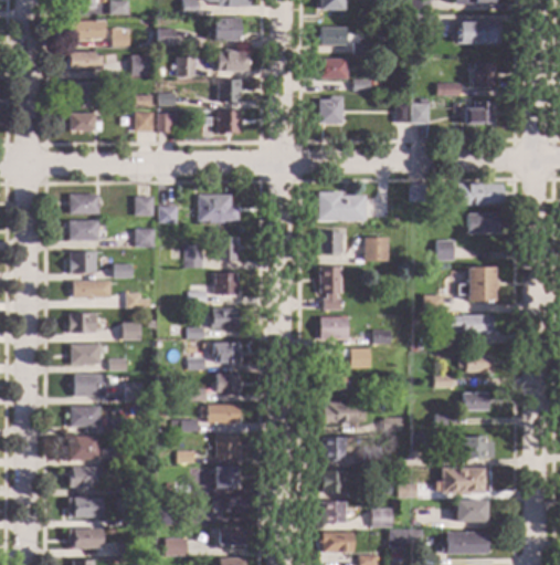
[(129,14),(112,14),(112,0),(129,0),(129,14)]
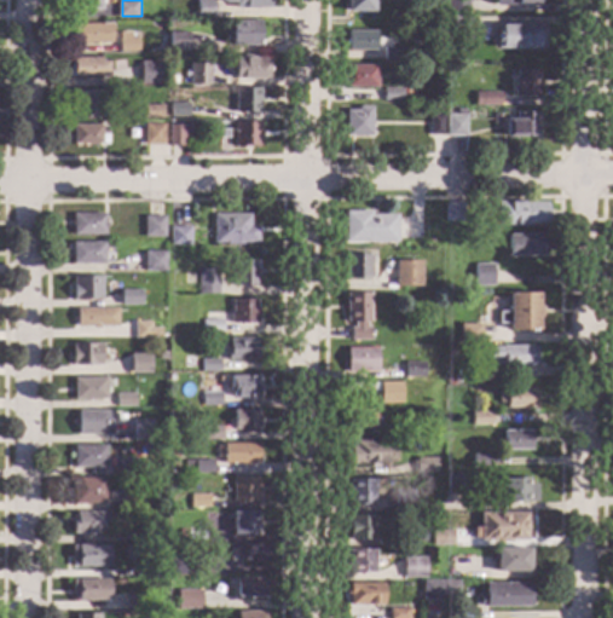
[(218,0),(218,16),(201,16),(201,0),(218,0)]
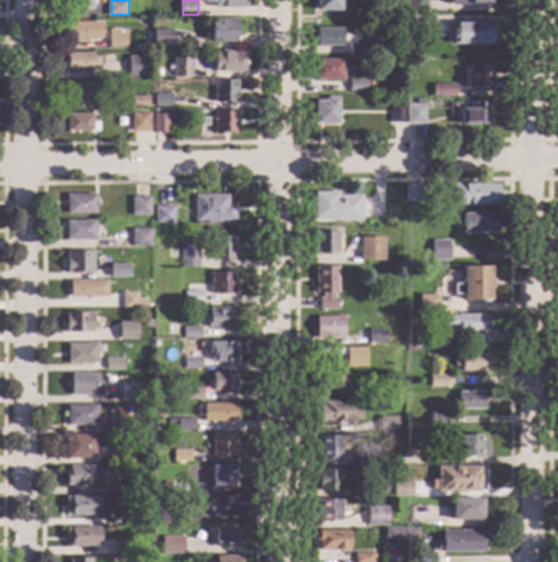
[(348,0),(348,2),(343,2),(343,10),(319,10),(319,8),(317,8),(317,0),(348,0)]
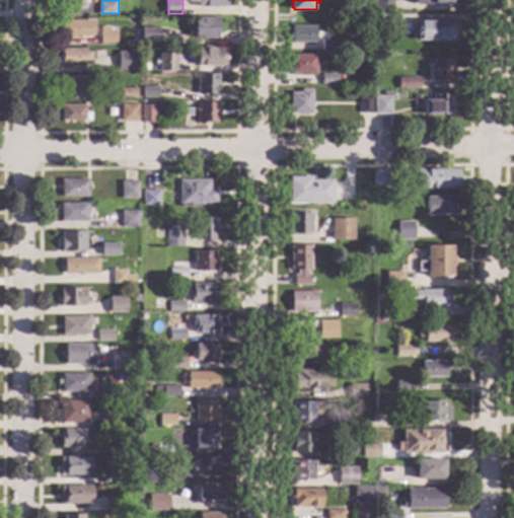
[(397,0),(397,9),(379,8),(379,0),(397,0)]
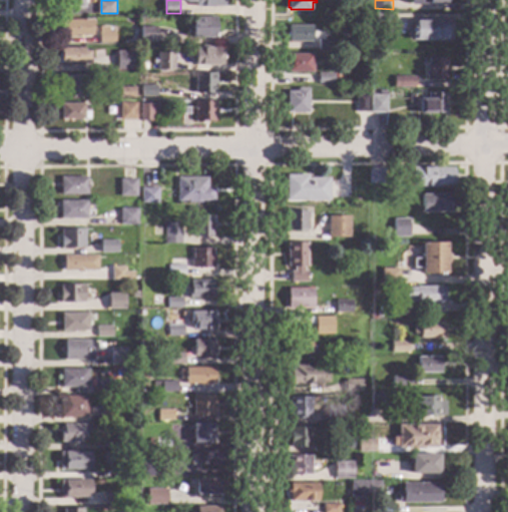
[(393,27),(379,27),(379,12),(393,12),(393,27)]
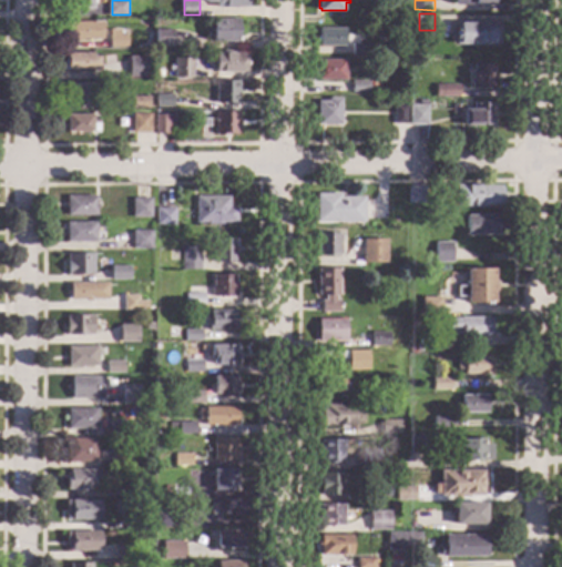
[(242,40),(216,41),(215,18),(242,18),(242,40)]
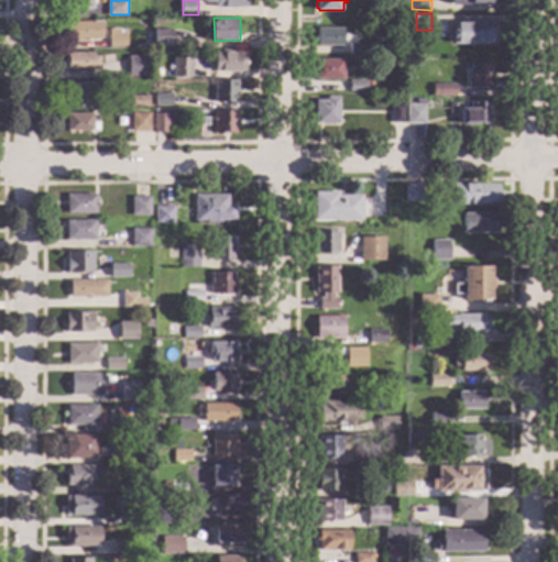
[(106,37),(86,39),(86,40),(72,41),(72,39),(67,39),(67,28),(72,26),(70,21),(105,21),(106,37)]
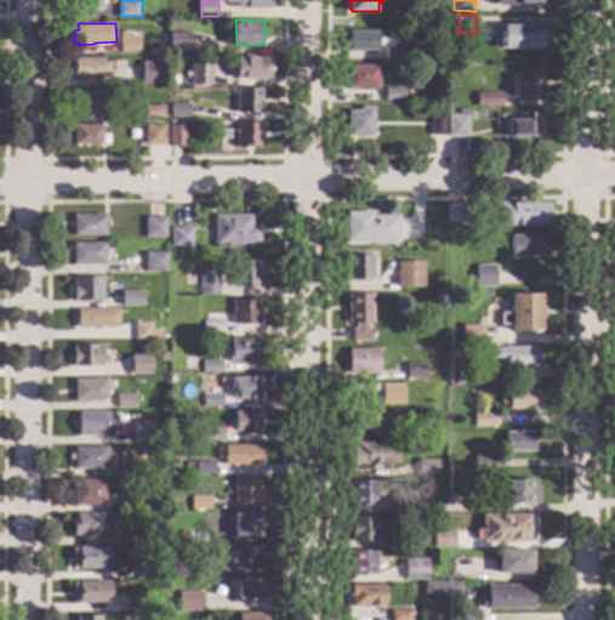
[(551,47),(502,47),(504,23),(551,24),(551,47)]
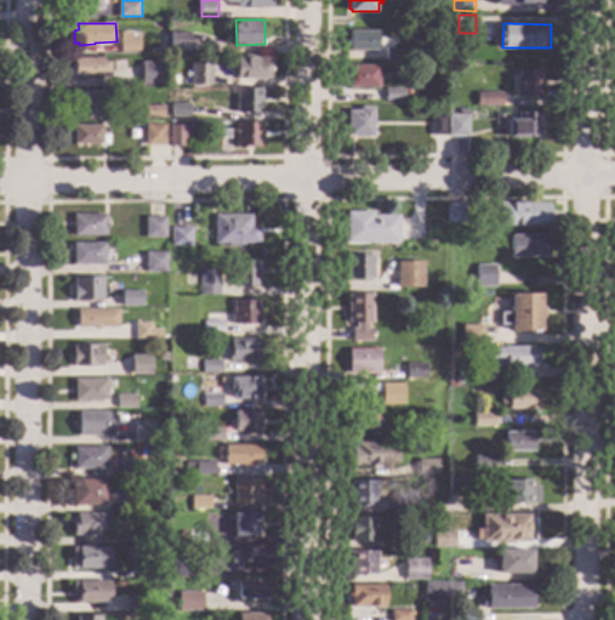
[(143,51),(125,51),(124,30),(143,30),(143,51)]
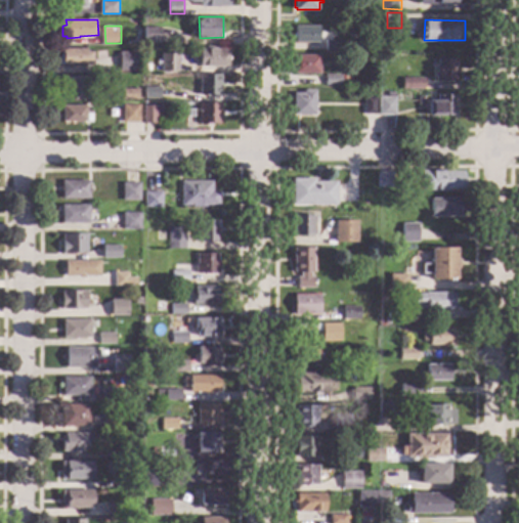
[(321,42),(298,42),(298,26),(321,26),(321,42)]
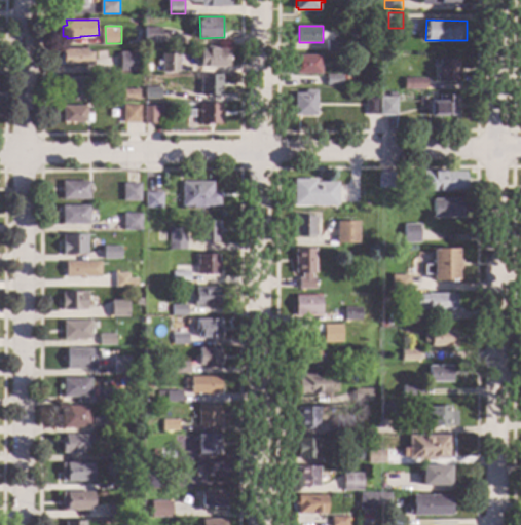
[(163,41),(147,42),(147,27),(163,27),(163,41)]
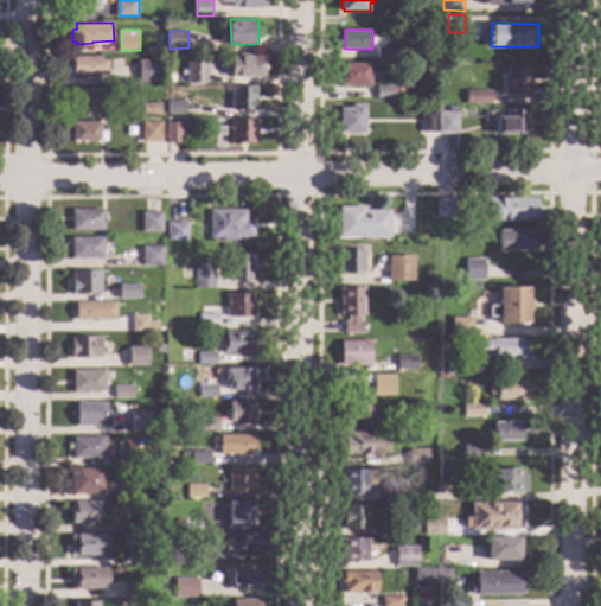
[(398,58),(379,58),(379,45),(398,45),(398,58)]
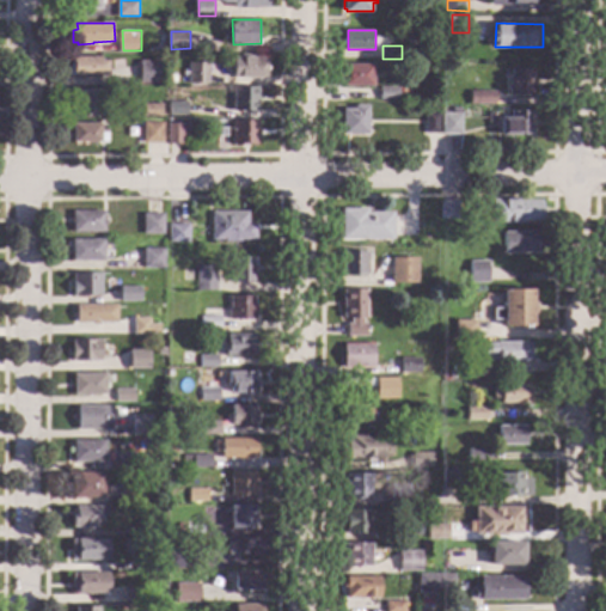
[(104,60),(112,60),(112,74),(73,75),(73,62),(77,62),(77,56),(104,55),(104,60)]
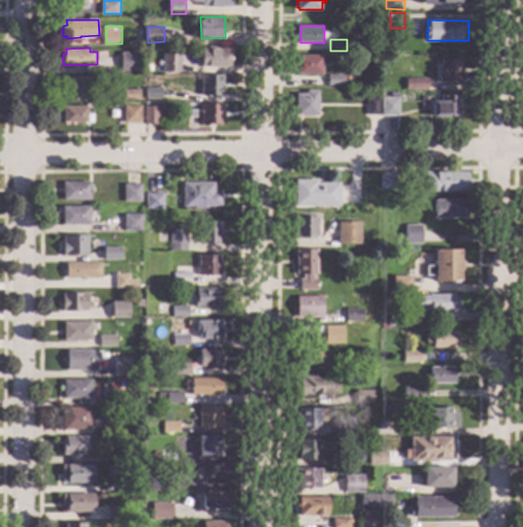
[(229,52),(232,52),(232,66),(203,66),(203,48),(229,48),(229,52)]
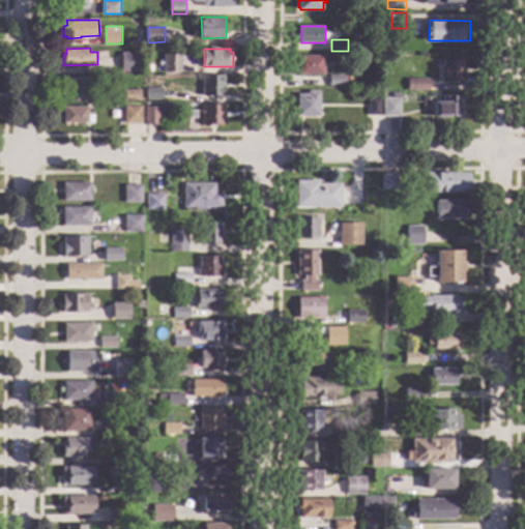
[(142,71),(123,71),(123,52),(141,52),(142,71)]
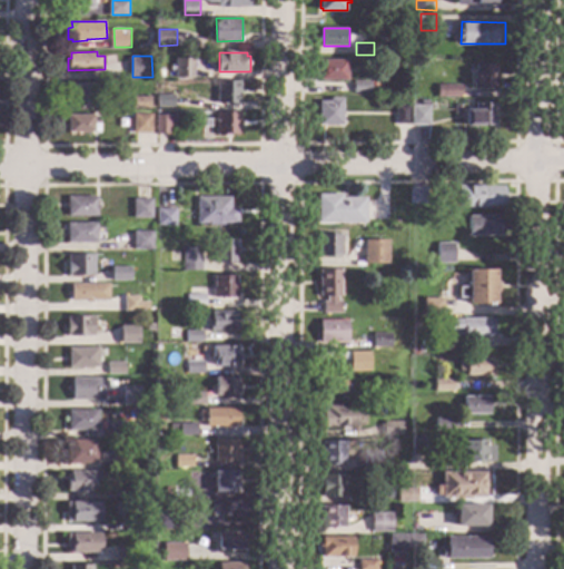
[(197,77),(178,77),(178,57),(197,57),(197,77)]
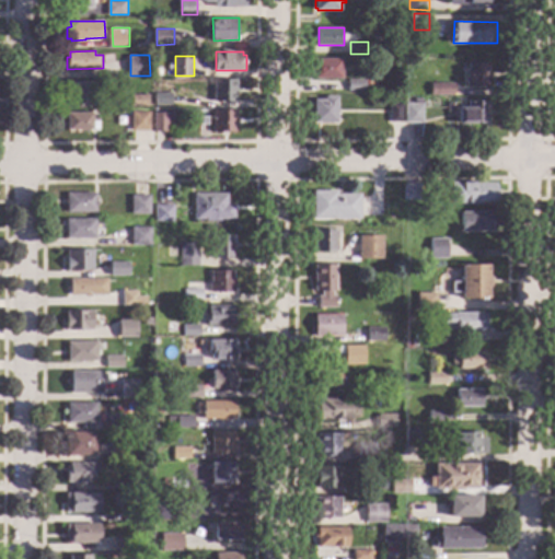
[(345,79),(316,78),(316,73),(313,73),(313,63),(316,63),(316,58),(345,58),(345,79)]
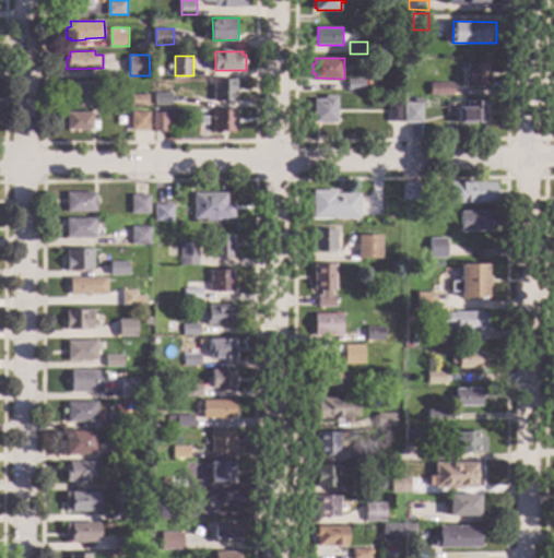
[(490,85),(469,85),(469,83),(468,81),(469,70),(470,70),(471,62),(490,62),(490,85)]
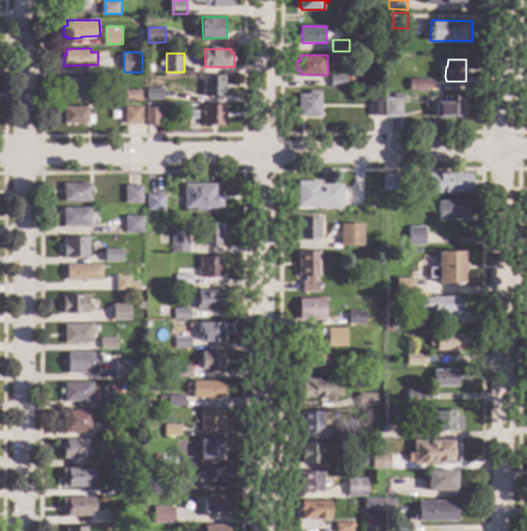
[(228,96),(205,96),(205,75),(227,75),(228,96)]
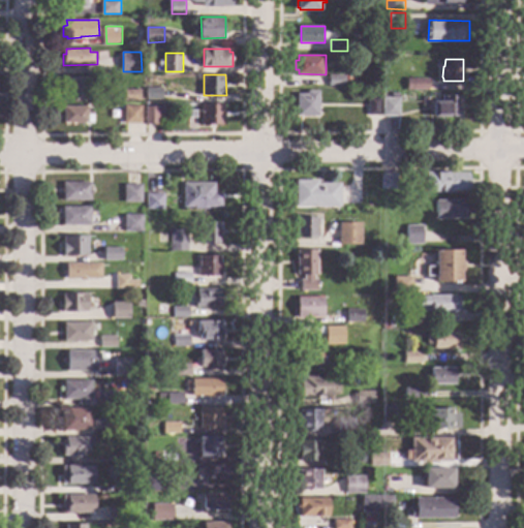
[(347,86),(331,85),(331,74),(347,74),(347,86)]
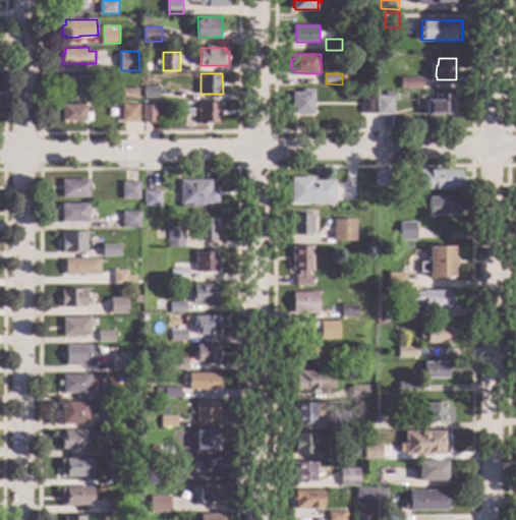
[(89,77),(96,77),(96,88),(89,89),(89,93),(65,93),(65,75),(89,75),(89,77)]
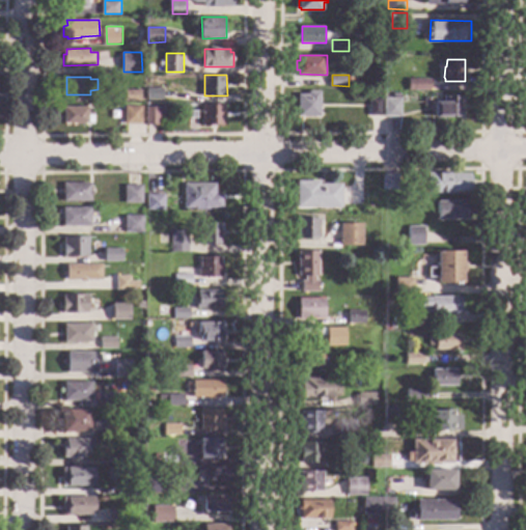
[(434,89),(411,89),(412,78),(434,79),(434,89)]
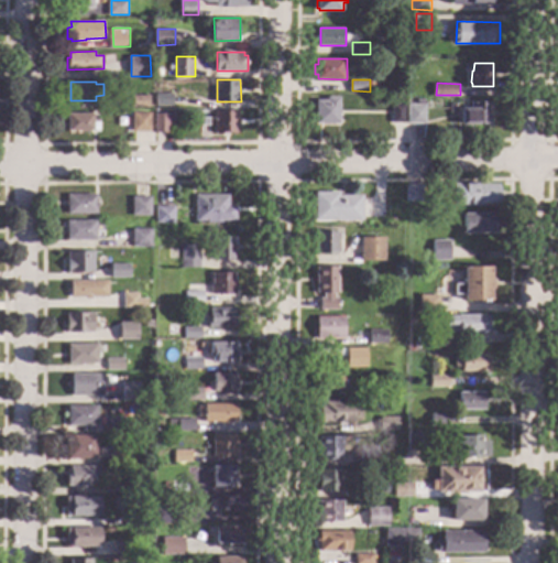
[(175,105),(159,105),(159,94),(175,94),(175,105)]
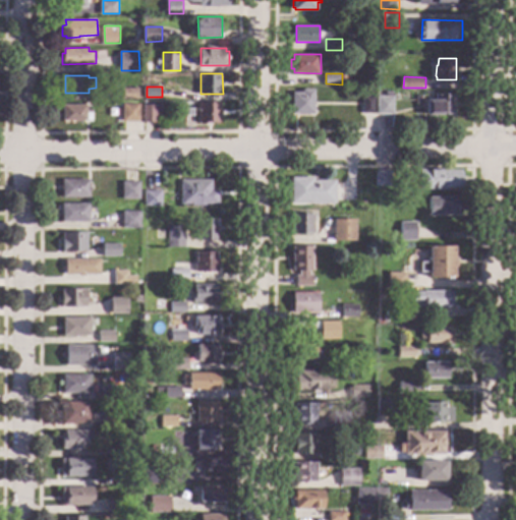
[(139,99),(124,99),(124,88),(139,88),(139,99)]
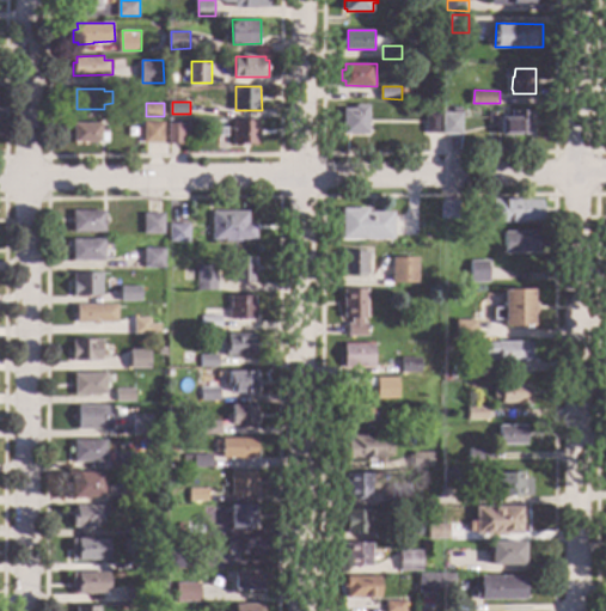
[(371,134),(347,134),(347,108),(357,109),(357,104),(371,104),(371,134)]
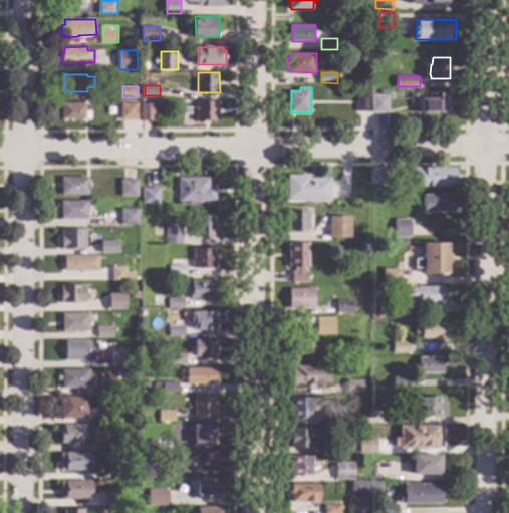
[(390,111),(374,111),(374,95),(384,95),(384,89),(390,89),(390,111)]
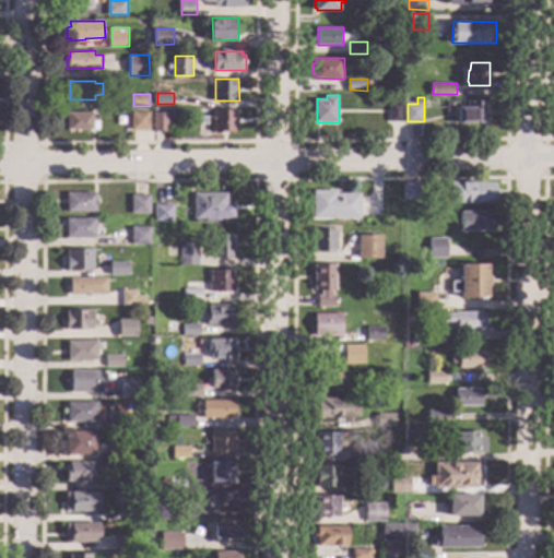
[(491,103),(492,104),(492,107),(491,108),(491,109),(493,109),(493,115),(490,115),(490,122),(461,122),(461,108),(471,108),(471,101),(491,101),(491,103)]
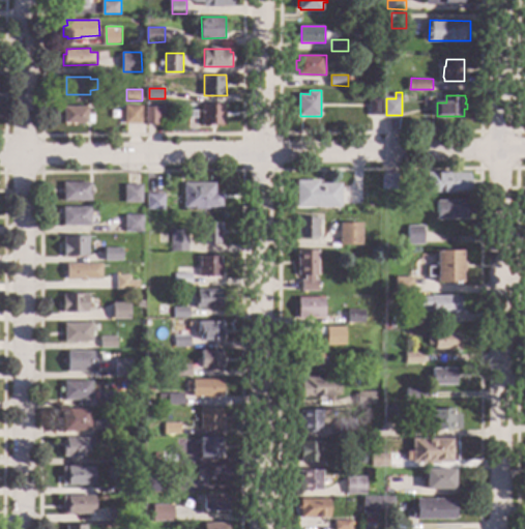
[(382,115),(372,115),(372,98),(382,97),(382,115)]
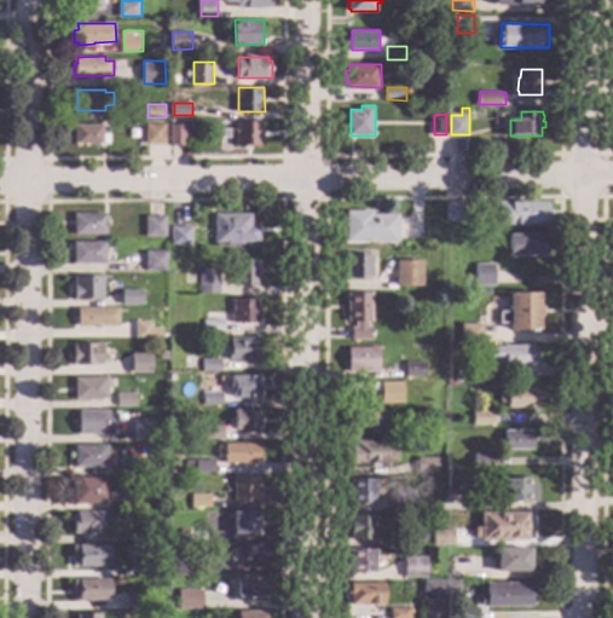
[(264,145),(238,146),(238,121),(264,121),(264,145)]
